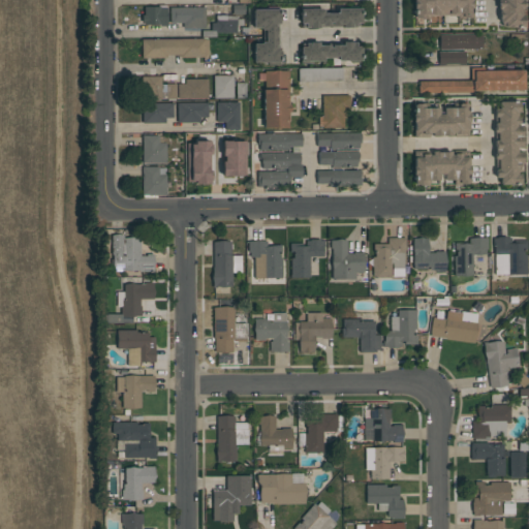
[(413,0),(413,17),(471,16),(471,0),(413,0)]
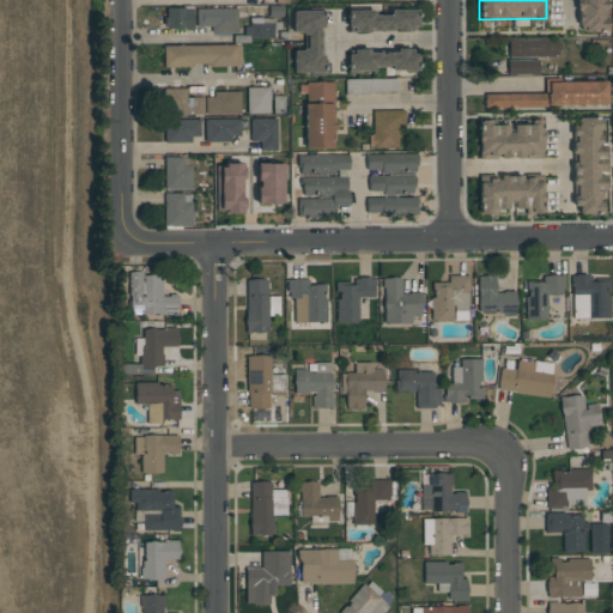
[(606,32),(605,0),(577,0),(578,32),(606,32)]
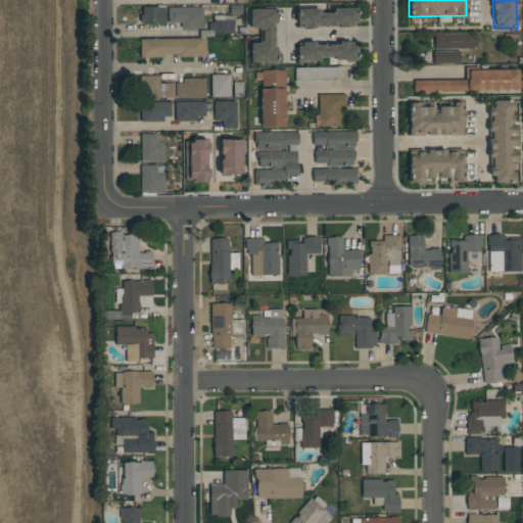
[(164,7),(140,6),(140,25),(163,26),(164,7)]
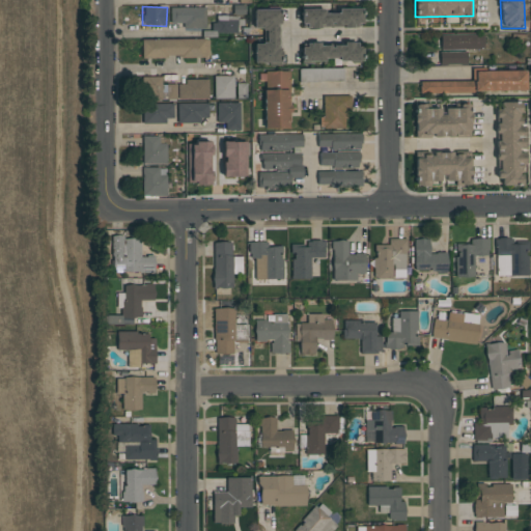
[(170,7),(170,23),(183,24),(183,28),(204,28),(204,8),(170,7)]
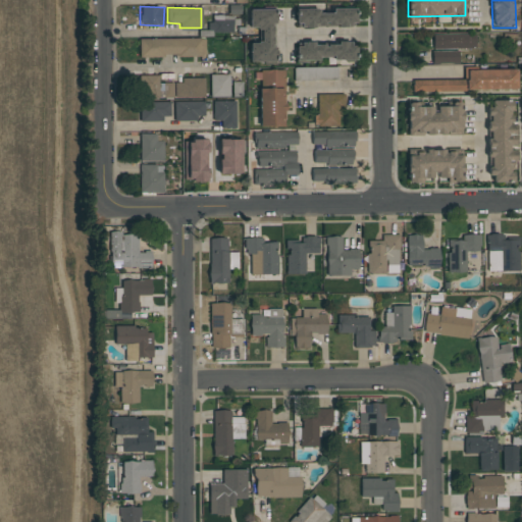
[(354,8),(331,9),(331,13),(318,13),(318,8),(296,9),(297,28),(355,27),(354,8)]
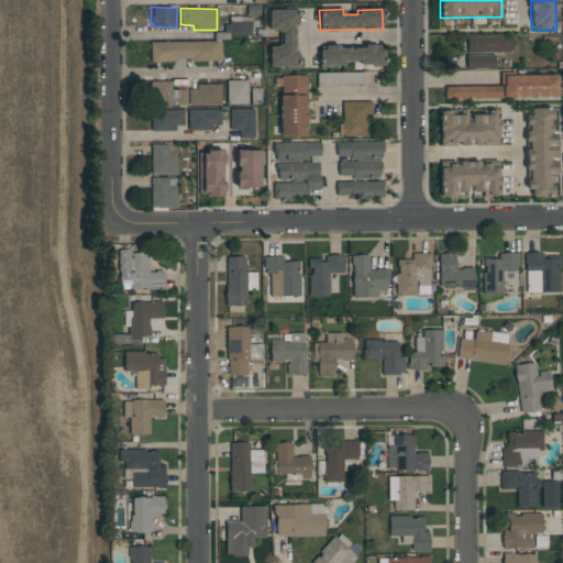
[(295,10),(268,10),(268,32),(279,32),(279,46),(268,46),(268,68),(295,68),(295,10)]
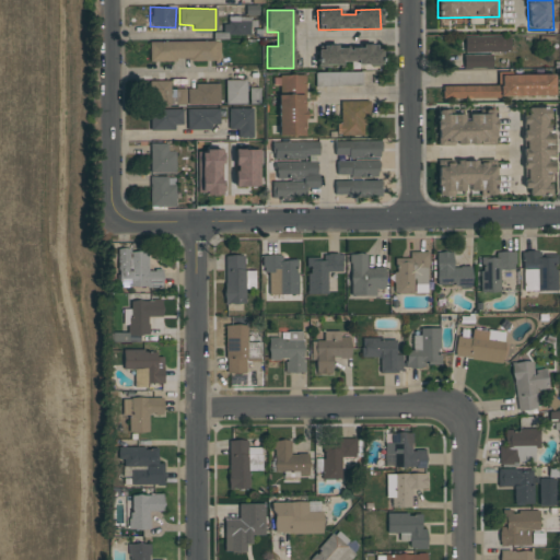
[(249,35),(249,18),(225,18),(224,35),(249,35)]
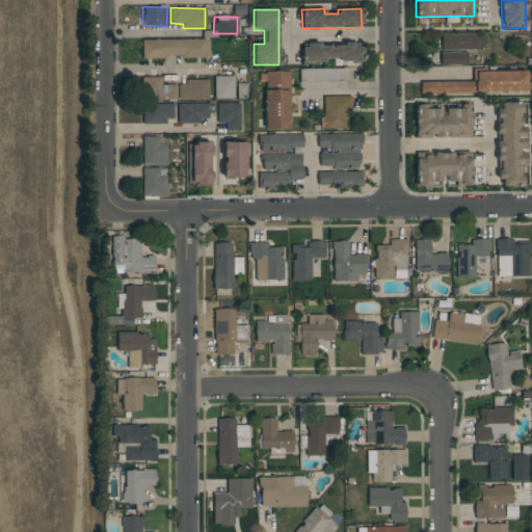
[(484,50),(483,33),(441,34),(441,51),(484,50)]
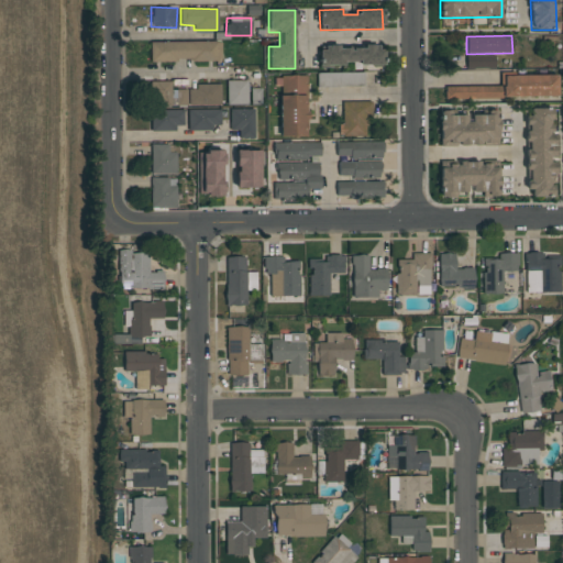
[(150,43),(150,62),(221,61),(221,41),(150,43)]
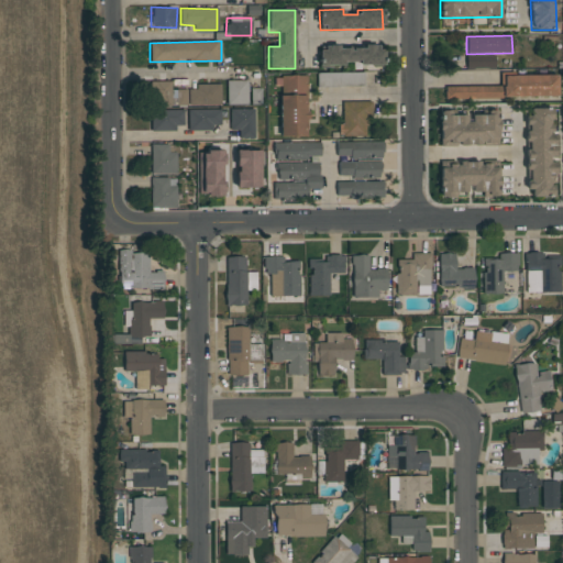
[(320,65),(383,66),(383,47),(320,46),(320,65)]
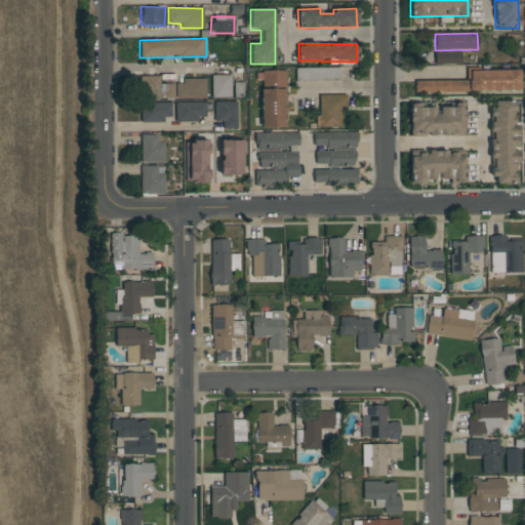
[(460,65),(460,51),(434,51),(434,65),(460,65)]
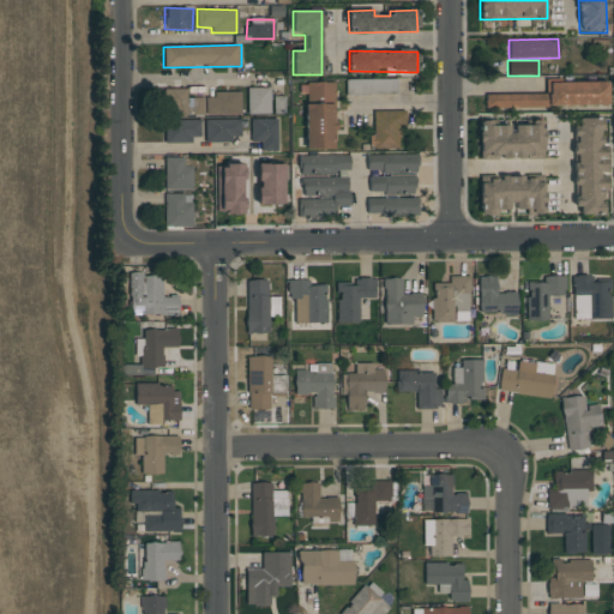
[(332,82),(304,83),(306,149),(333,149),(332,82)]
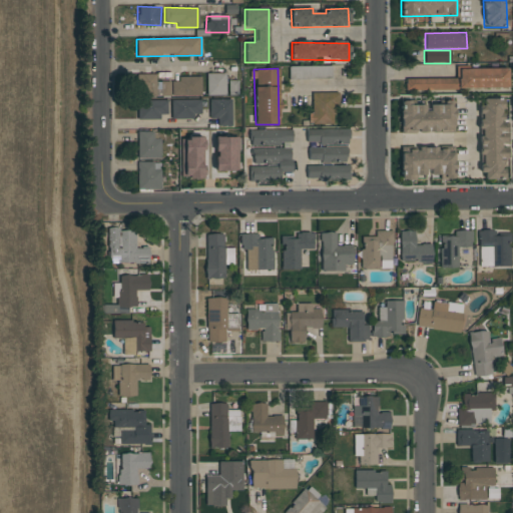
[(507,89),(507,68),(456,69),(456,78),(405,79),(405,90),(507,89)]
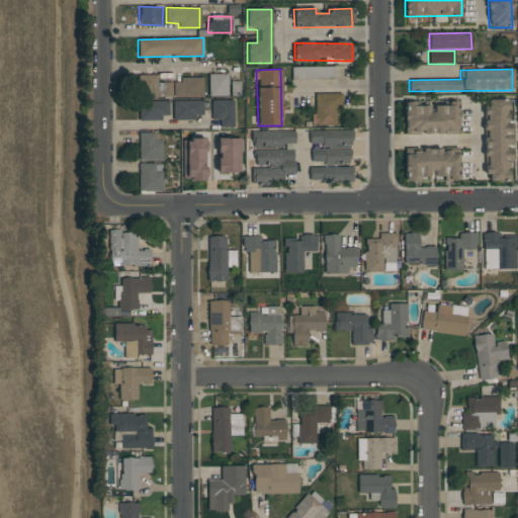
[(227,74),(207,74),(208,96),(228,96),(227,74)]
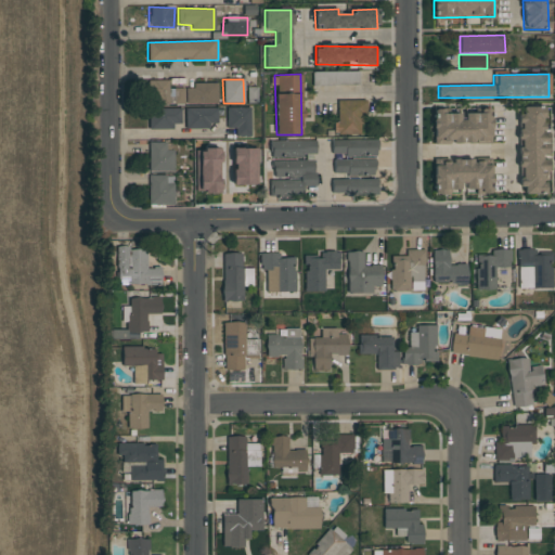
[(183,89),(169,89),(168,80),(147,80),(149,105),(184,104),(183,89)]
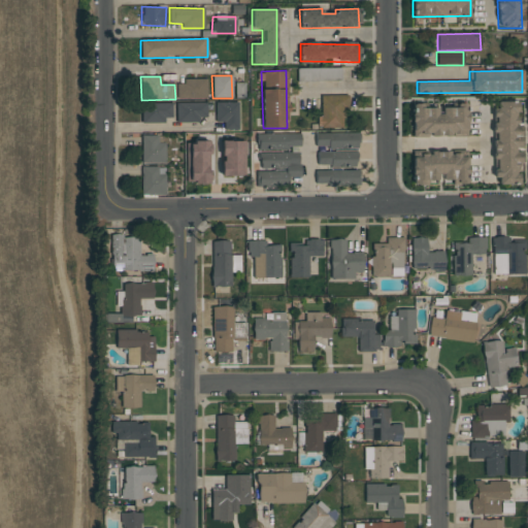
[(206,80),(176,80),(176,99),(206,99),(206,80)]
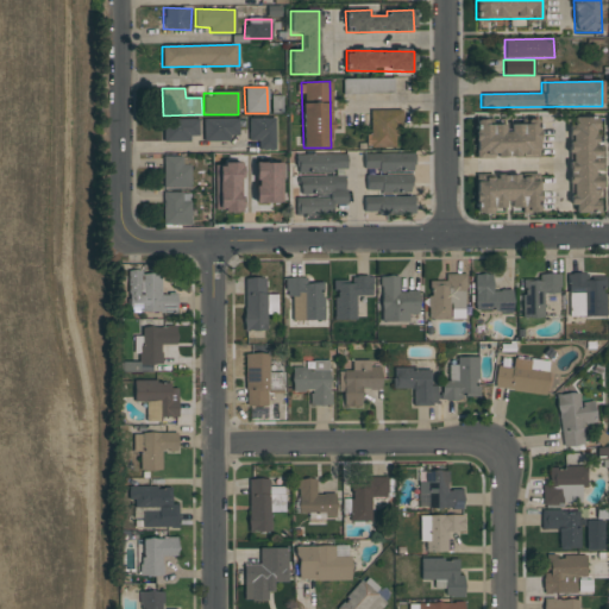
[(401,110),(370,111),(370,133),(365,133),(365,148),(395,148),(395,126),(401,126),(401,110)]
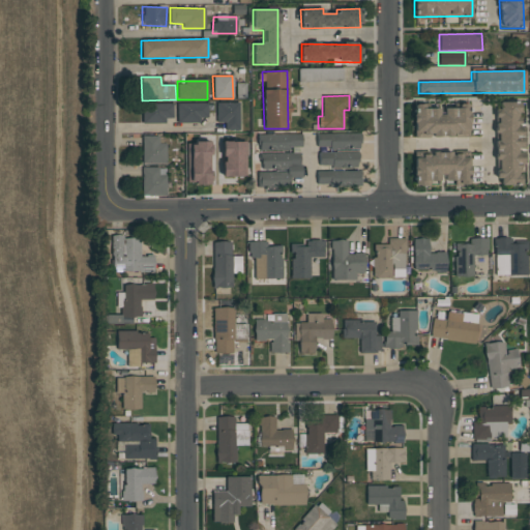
[(216,102),(215,123),(225,123),(225,128),(239,128),(239,102),(216,102)]
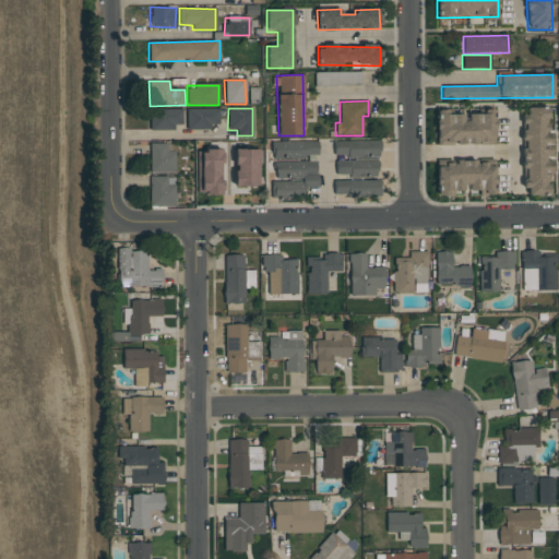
[(524,195),(549,195),(549,158),(549,118),(548,118),(548,108),(523,108),(524,195)]
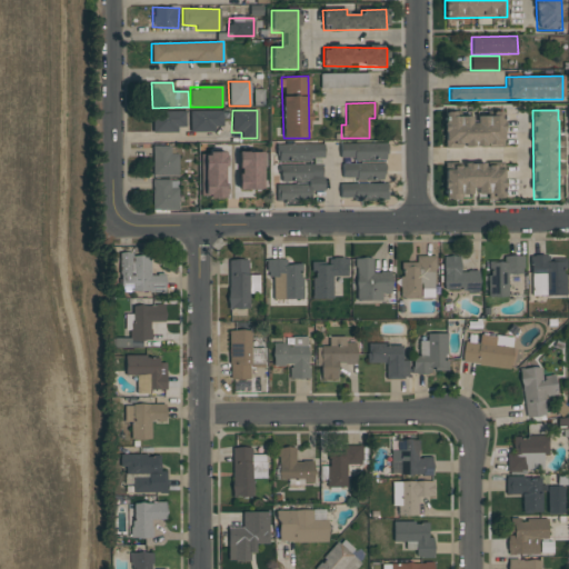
[(186,111),(152,111),(152,131),(186,131),(186,111)]
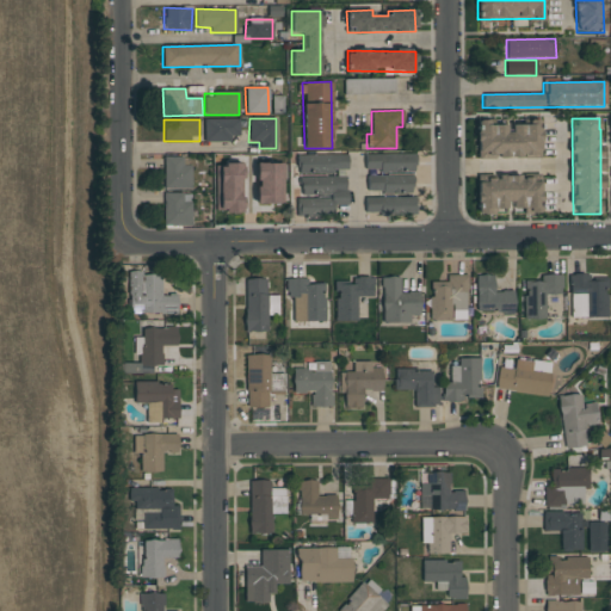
[(204,142),(230,142),(230,135),(239,135),(239,119),(203,119),(204,142)]
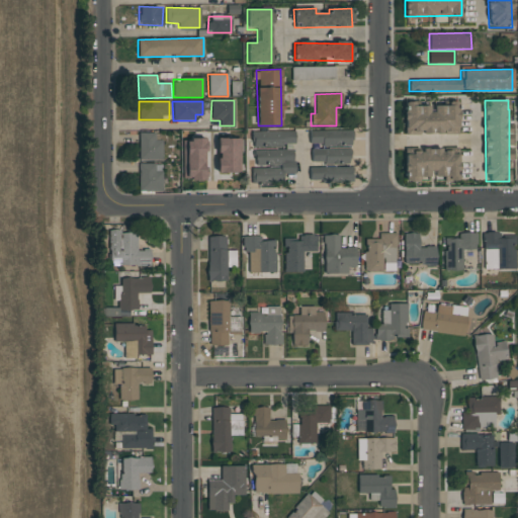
[(458,134),(457,103),(431,103),(431,106),(417,106),(417,102),(404,102),(405,135),(458,134)]
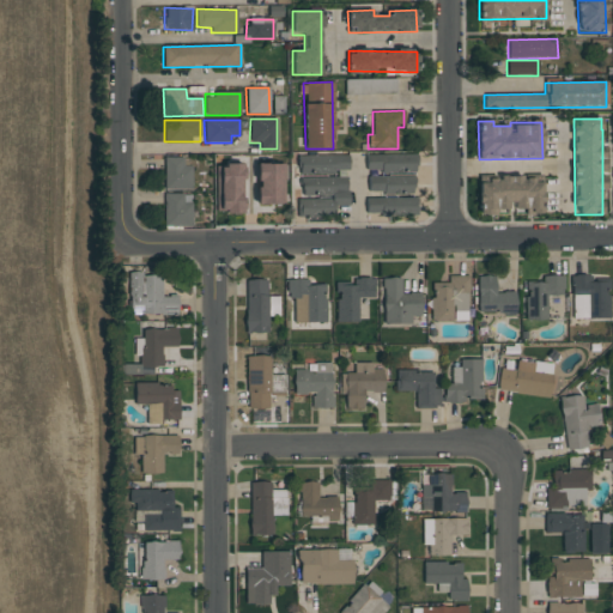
[(298,157),(298,175),(349,173),(349,155),(298,157)]
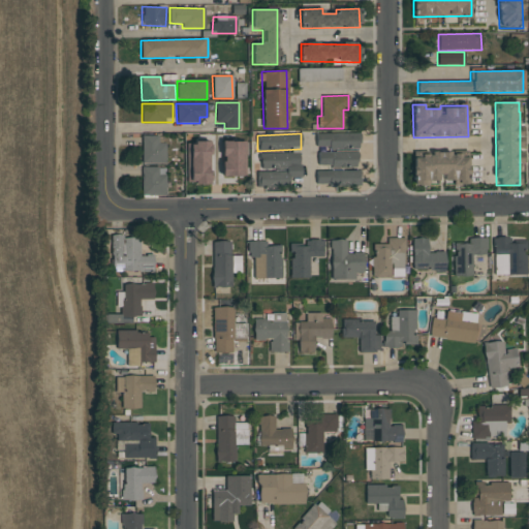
[(316,133),(315,147),(329,148),(329,149),(359,150),(360,134),(316,133)]
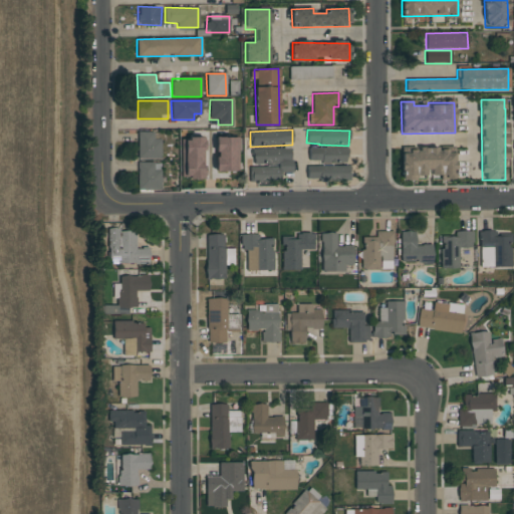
[(161,140),(154,139),(154,133),(138,133),(137,159),(161,160),(161,140)]
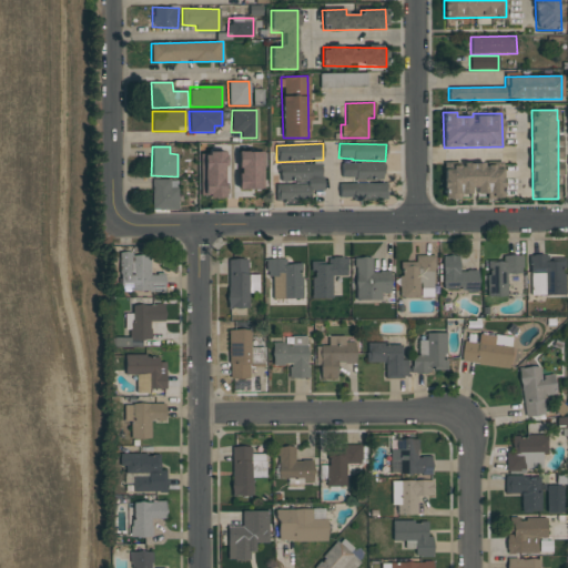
[(263,152),(237,152),(237,190),(263,190),(263,152)]
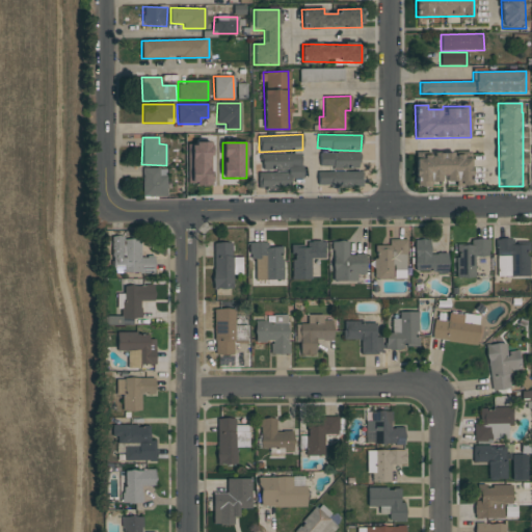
[(187,143),(186,185),(209,186),(210,143),(187,143)]
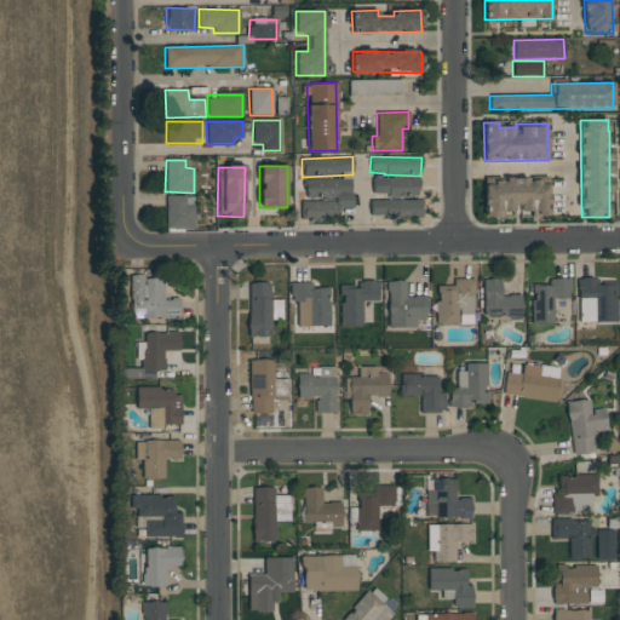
[(373,196),(418,195),(418,178),(372,179),(373,196)]
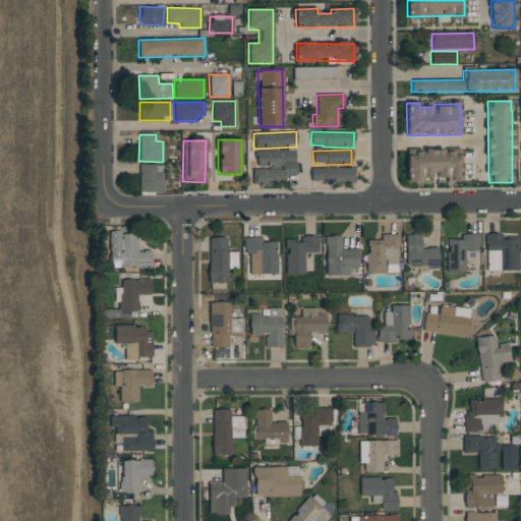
[(256,151),(256,168),(253,168),(253,185),(284,185),(284,175),(295,175),(295,151),(256,151)]
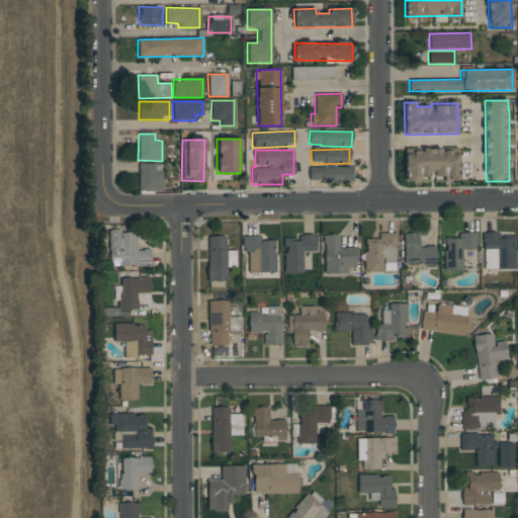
[(431,181),(431,180),(457,180),(457,152),(405,151),(405,181),(431,181)]
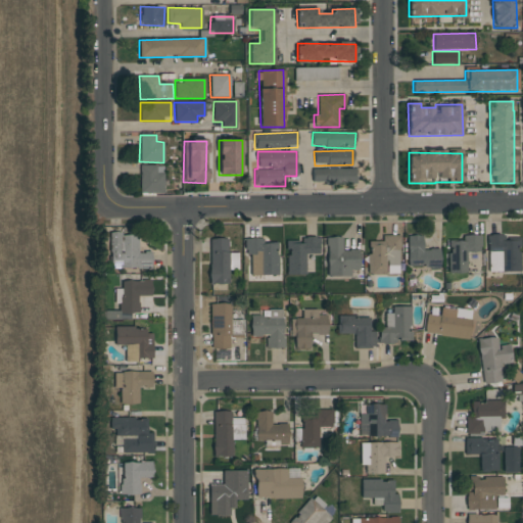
[(163,193),(163,165),(140,167),(140,193),(163,193)]
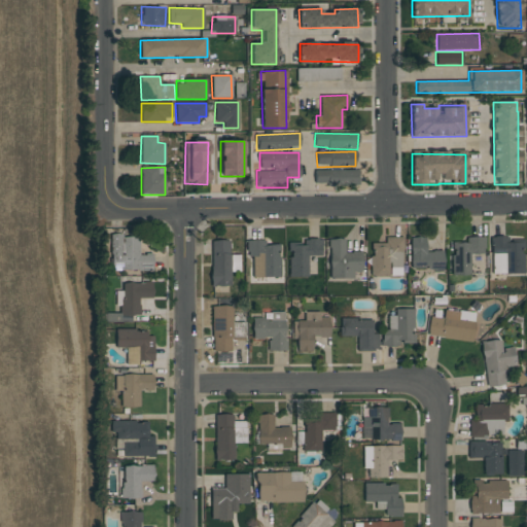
[(358,170),(314,171),(315,186),(359,184),(358,170)]
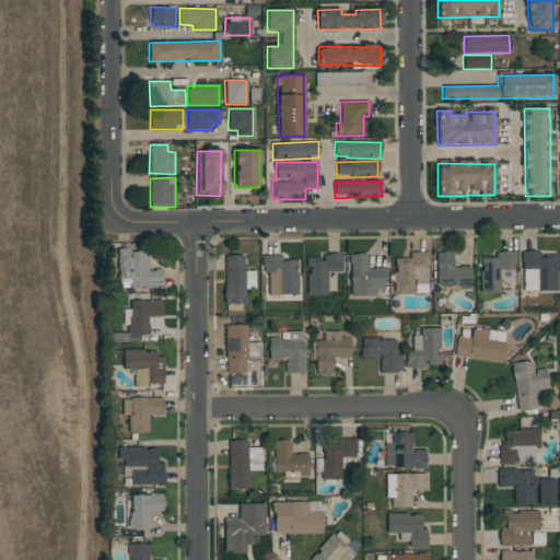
[(148,270),(147,251),(117,251),(119,288),(162,287),(162,270),(148,270)]
